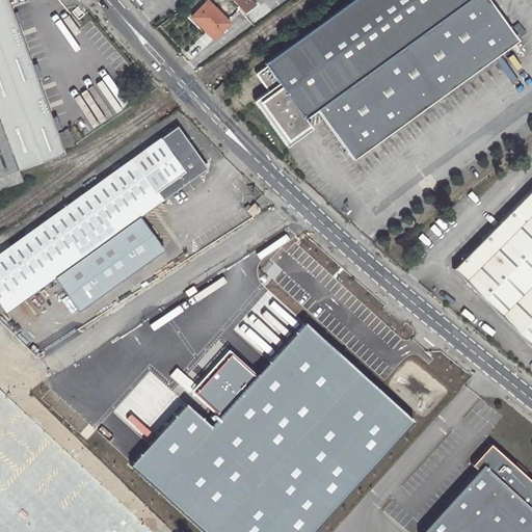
[(0,0),(0,188),(21,180),(18,169),(63,153),(62,149),(74,145),(73,142),(74,141),(70,131),(69,131),(68,128),(63,130),(64,131),(57,134),(6,0),(0,0)]
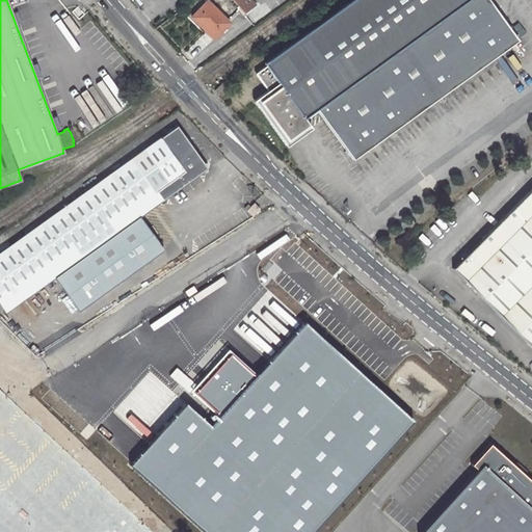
[(250,0),(235,0),(245,11),(254,3),(250,0)]
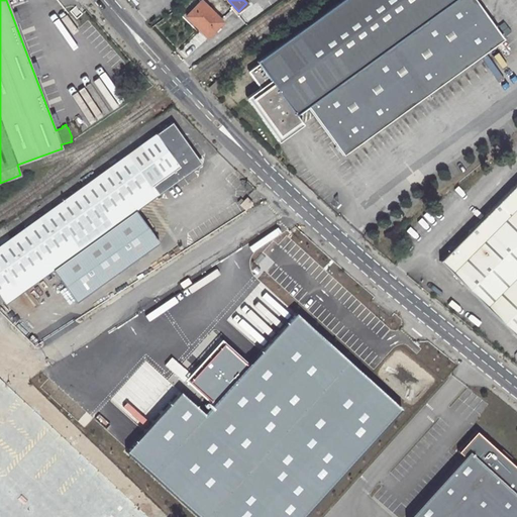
[(339,0),(256,61),(259,64),(251,69),(267,89),(253,98),(279,133),(299,119),(295,114),(307,105),(343,156),(505,39),(476,0),(339,0)]
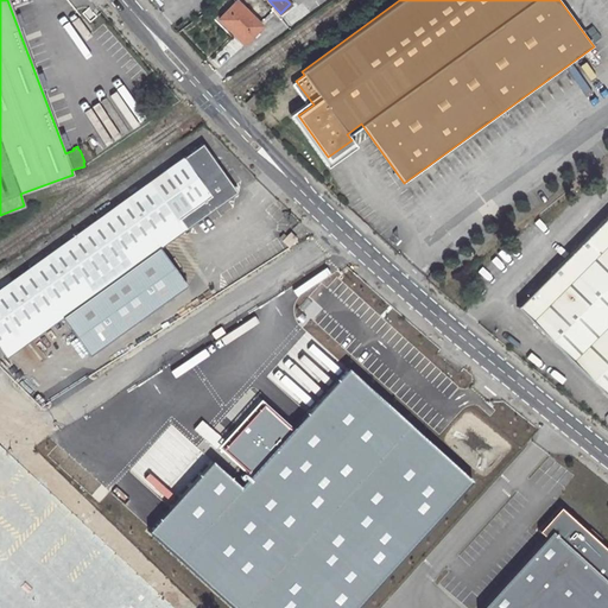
[(238,1),(221,19),(245,42),(261,25),(238,1)]
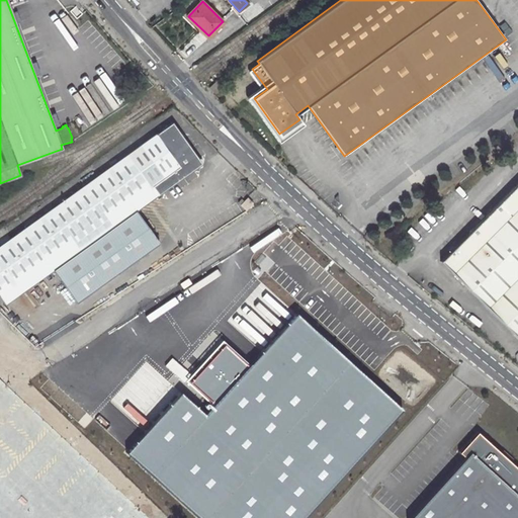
[(209,87),(214,92),(221,86),(216,81),(209,87)]
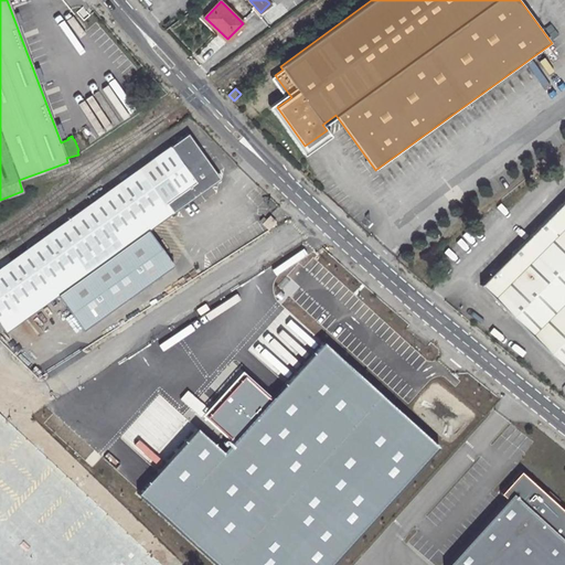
[(189,132),(0,267),(0,320),(0,321),(52,285),(66,305),(84,329),(173,264),(148,230),(217,180),(219,173),(189,132)]
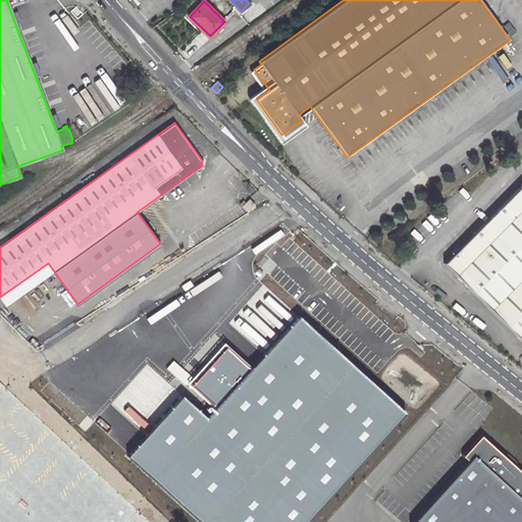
[(521,184),(444,263),(521,340),(521,184)]
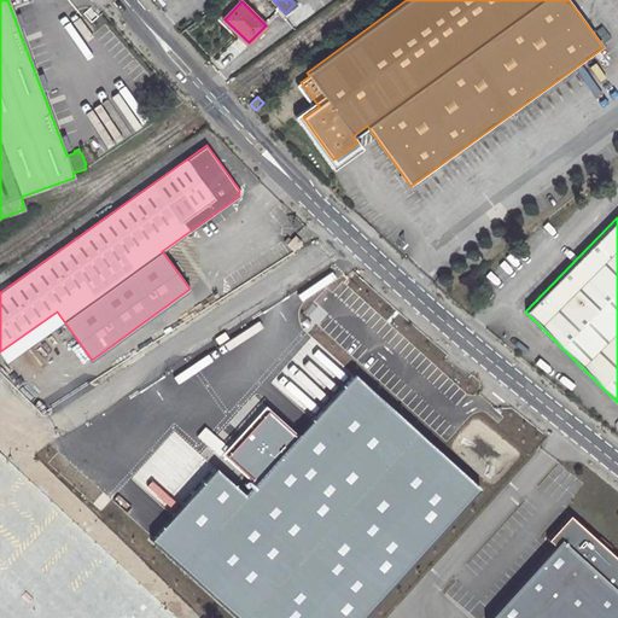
[(401,229),(392,239),(401,246),(409,238),(401,229)]
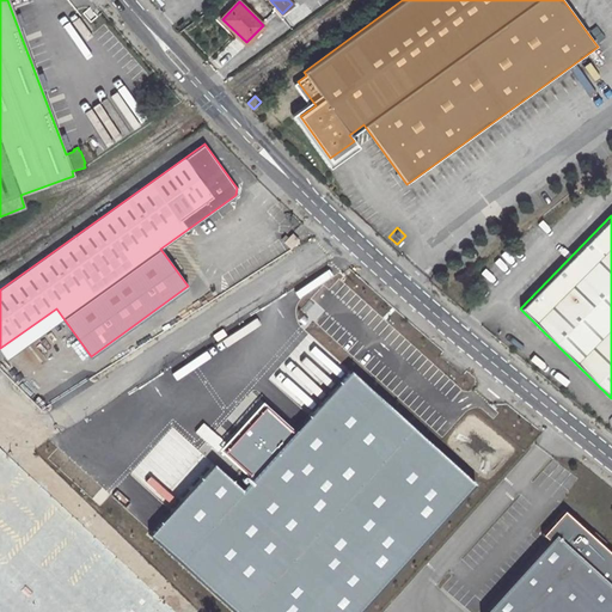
[(291,248),(299,239),(292,232),(288,237),(283,242),(291,248)]
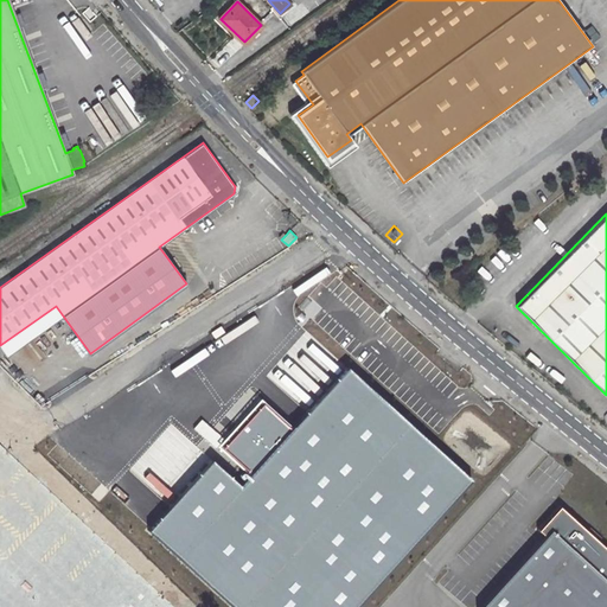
[(90,353),(71,327),(66,331),(85,357),(90,353)]
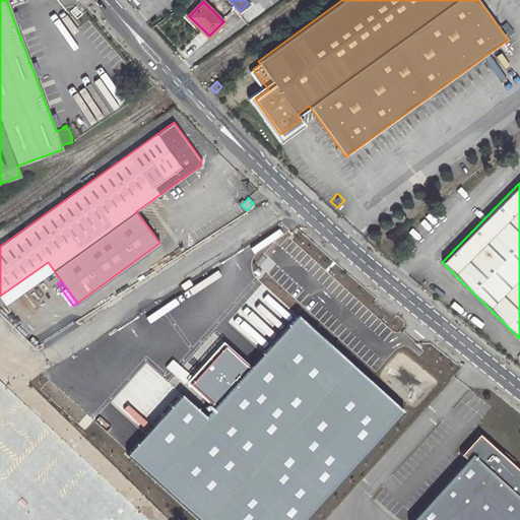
[(309,519),(407,411),(301,316),(208,417),(184,396),(128,457),(198,519),(309,519)]
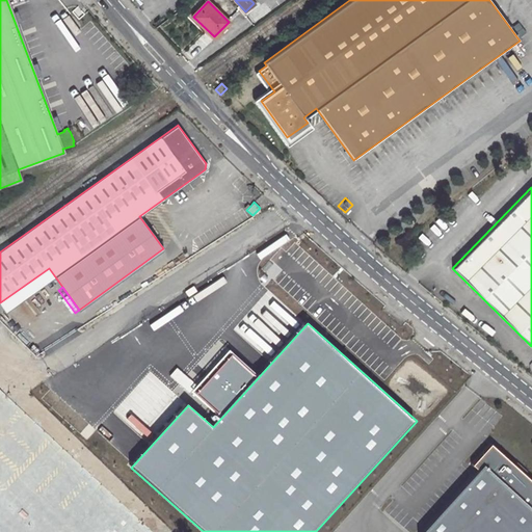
[(0,531),(157,531),(0,386),(0,531)]
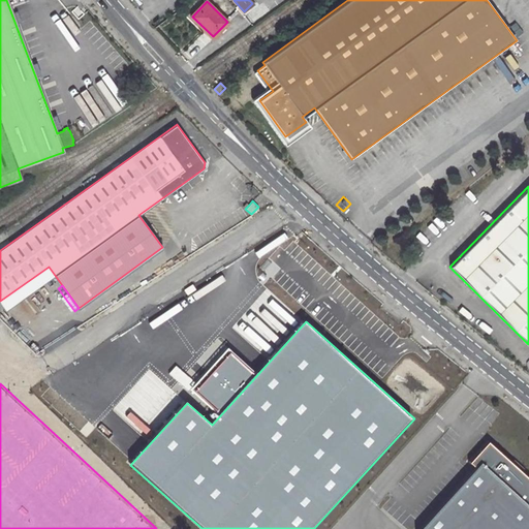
[(528,528),(528,477),(488,441),(469,462),(474,467),(416,528),(528,528)]
